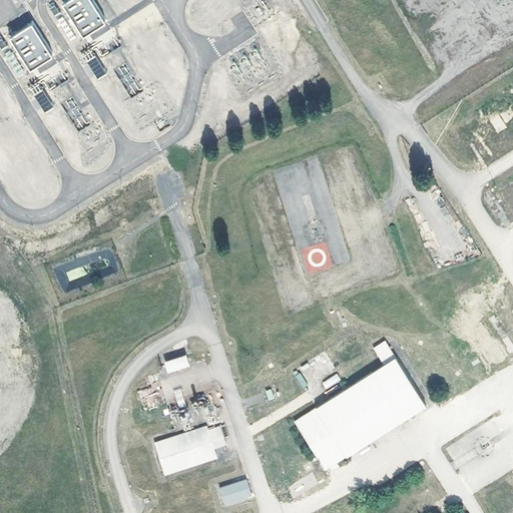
[(106,19),(94,0),(67,0),(62,3),(82,34),(106,19)]
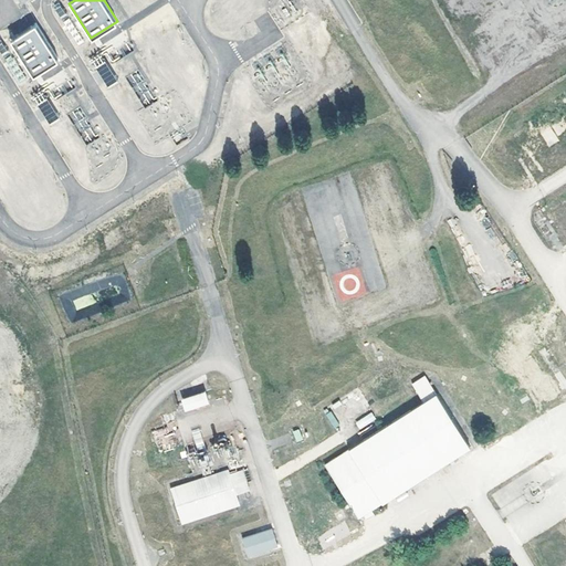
[(60,58),(38,23),(11,40),(32,74),(60,58)]
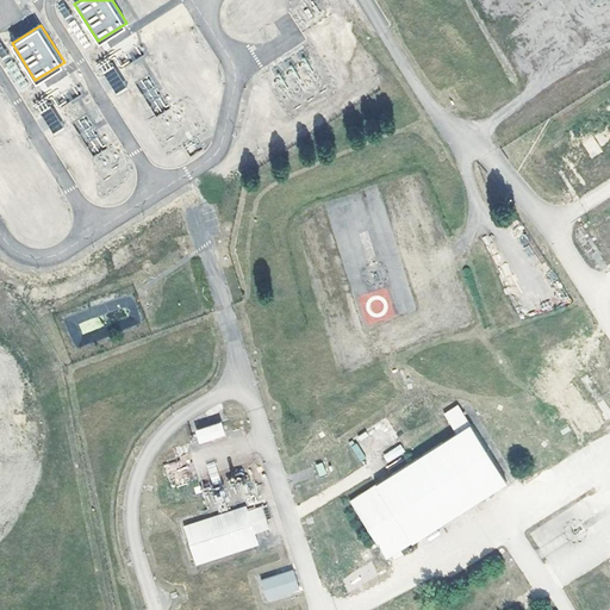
[(104,73),(114,94),(126,88),(116,67),(104,73)]
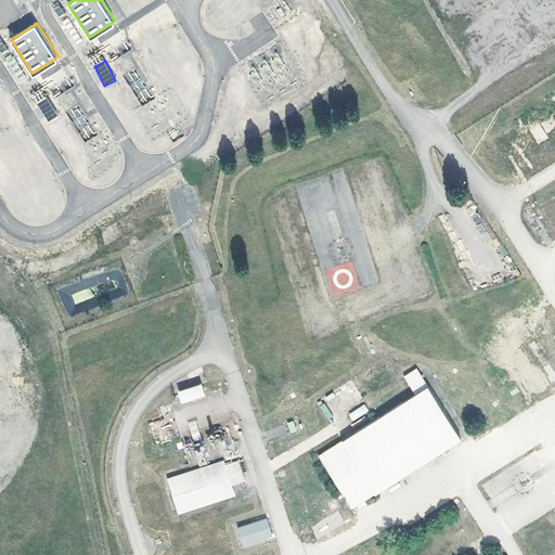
[(139,103),(149,99),(138,69),(127,74),(139,103)]
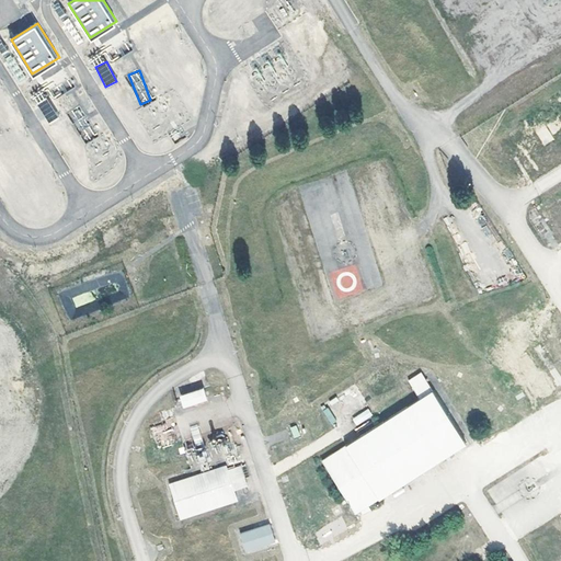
[(48,99),(38,104),(48,123),(58,117),(48,99)]
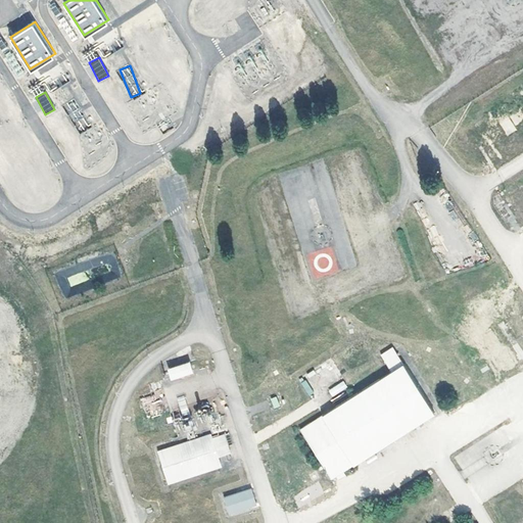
[(77,132),(86,129),(76,100),(66,104),(77,132)]
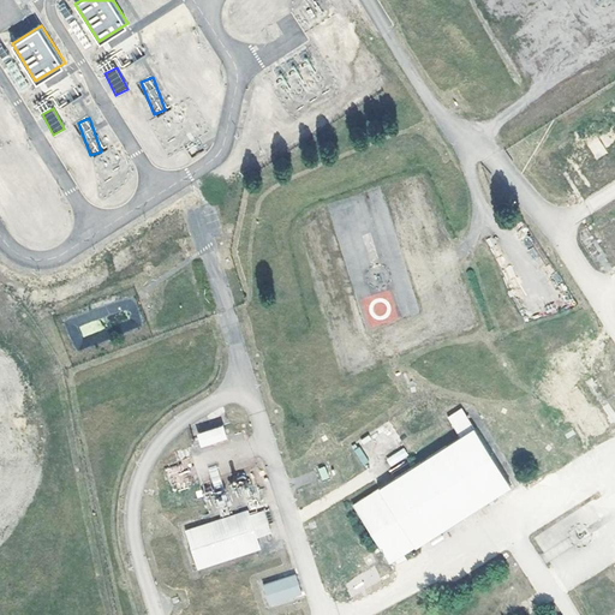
[(585,143),(596,160),(608,153),(597,136),(585,143)]
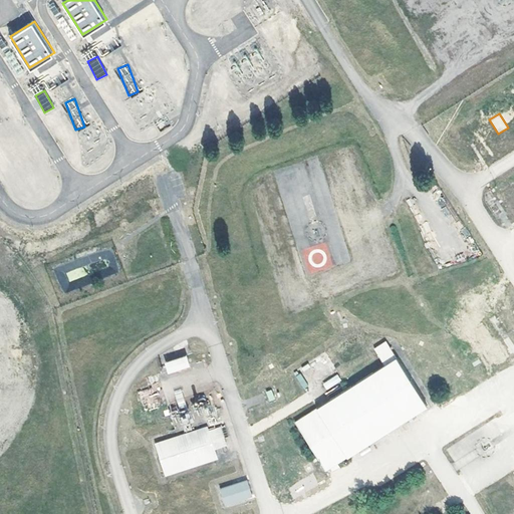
[(381,367),(290,426),(320,474),(424,409),(382,344),(371,352),(381,367)]
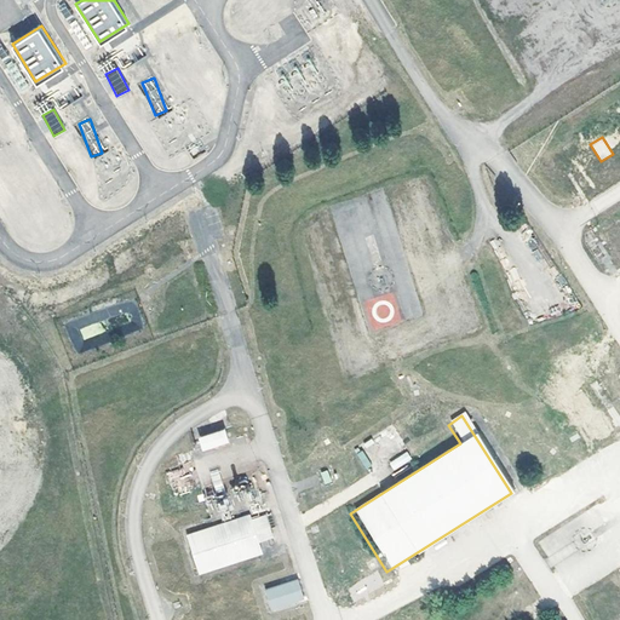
[(197,436),(201,451),(229,445),(225,429),(197,436)]
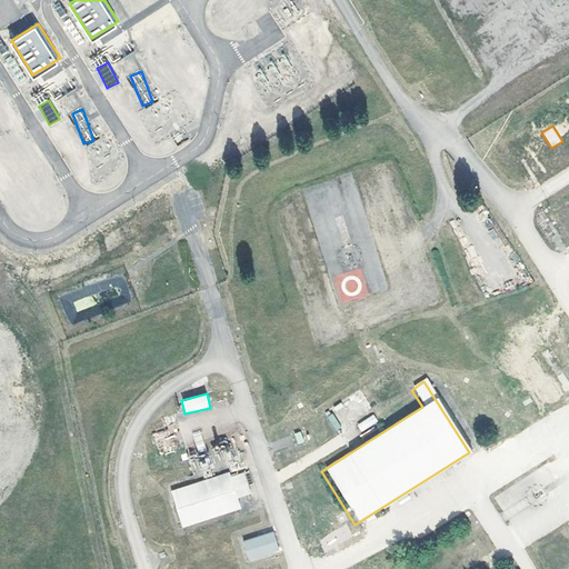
[(328,417),(336,430),(341,427),(333,413),(328,417)]
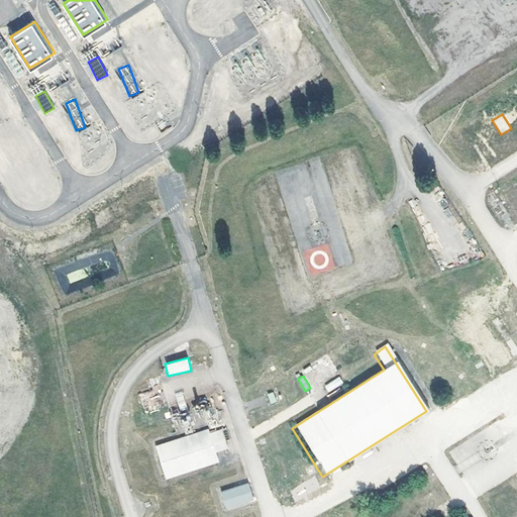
[(329,392),(343,383),(339,377),(324,385),(329,392)]
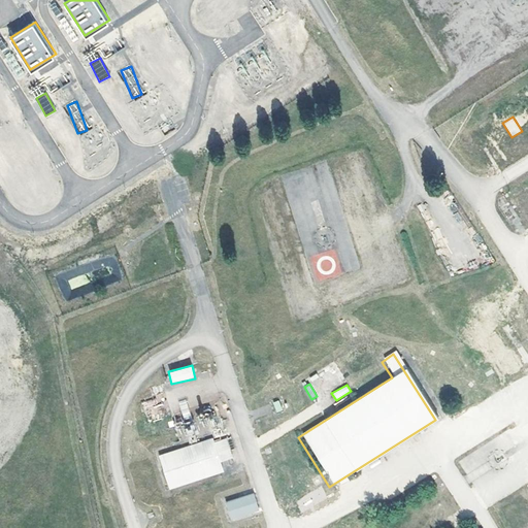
[(162,417),(156,398),(142,403),(147,421),(162,417)]
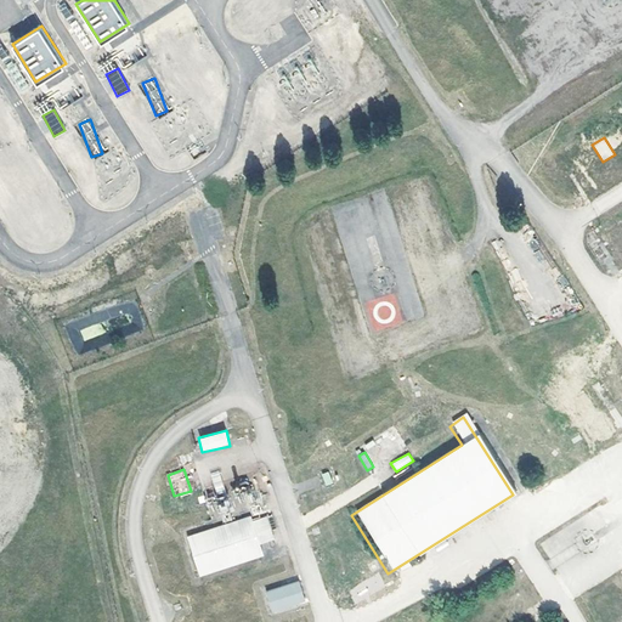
[(219,471),(210,473),(216,493),(224,492),(219,471)]
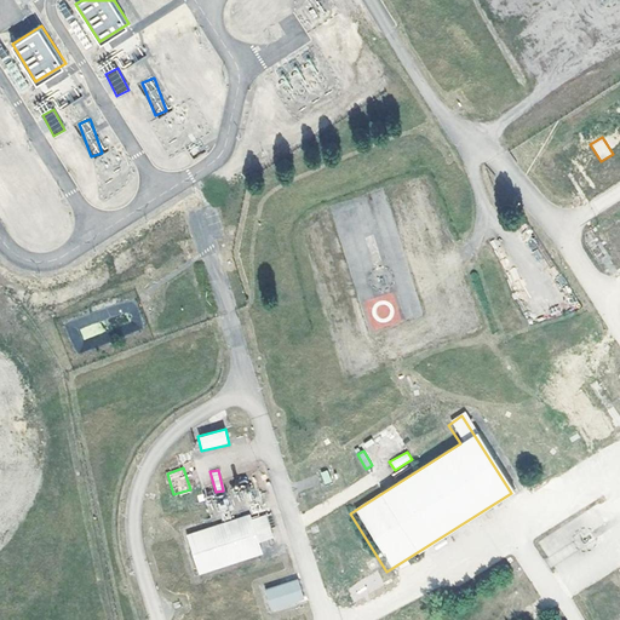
[(325,484),(332,482),(327,470),(321,472),(325,484)]
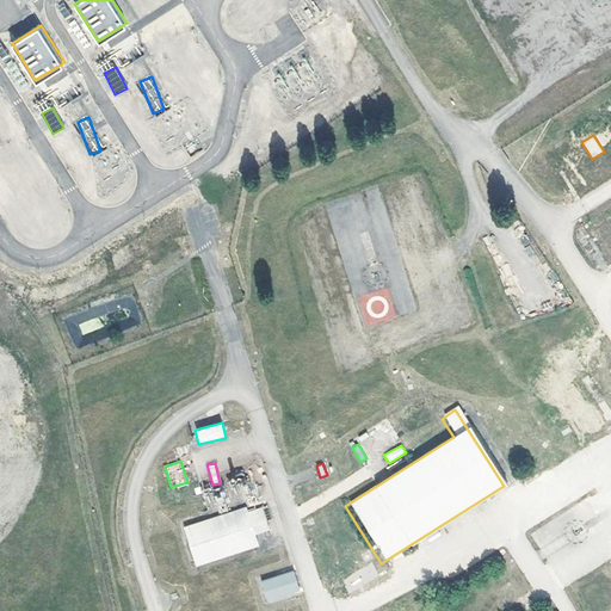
[(195,566),(259,548),(255,534),(270,530),(263,504),(183,526),(195,566)]
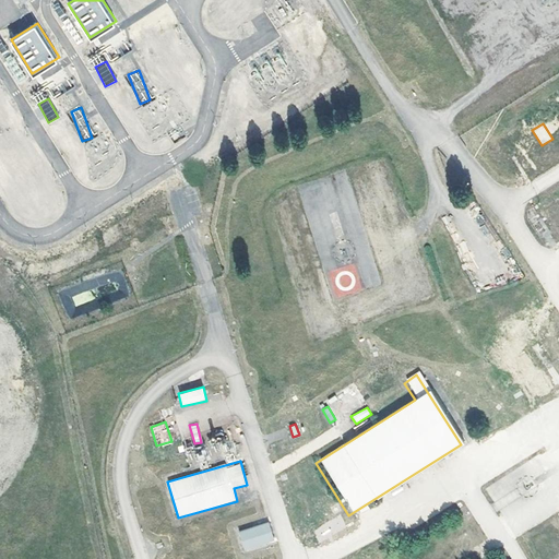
[(234,534),(239,552),(270,542),(264,524),(234,534)]
